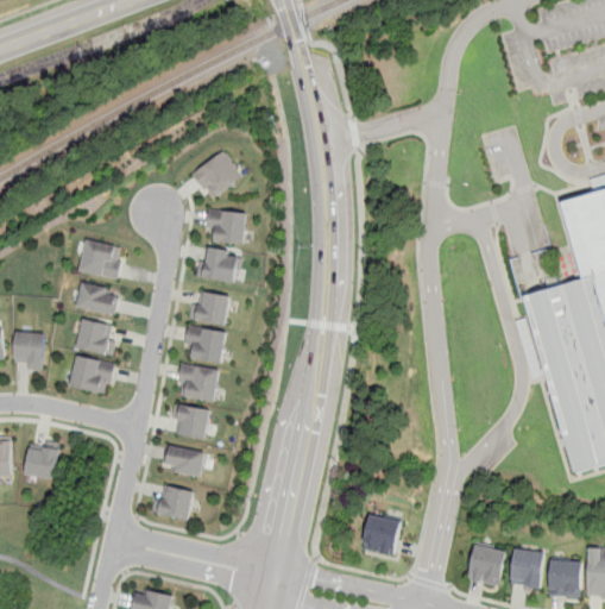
[(220,151),(240,176),(210,199),(201,184),(199,187),(188,173),(220,151)]
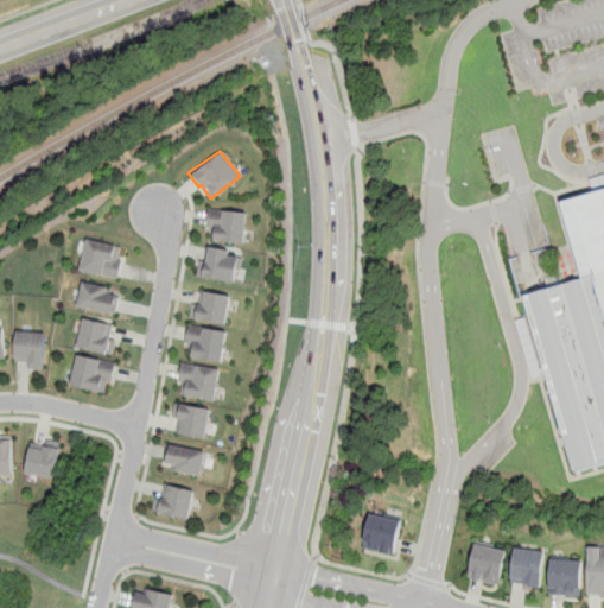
[(571,470),(603,460),(603,188),(560,201),(582,278),(521,295),(561,435),(560,435),(571,470)]
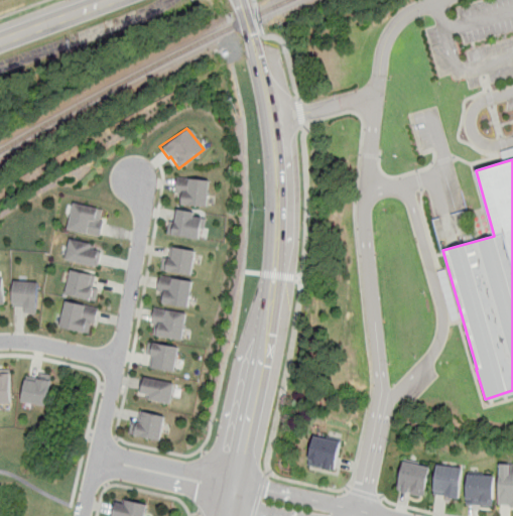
[(207,180),(173,177),(172,192),(177,192),(175,204),(204,207),(207,180)]
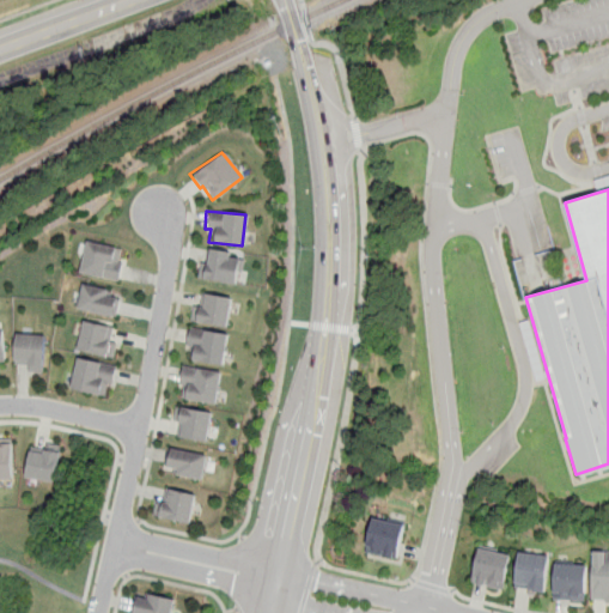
[(119,250),(85,242),(77,272),(115,280),(117,271),(113,269),(119,250)]
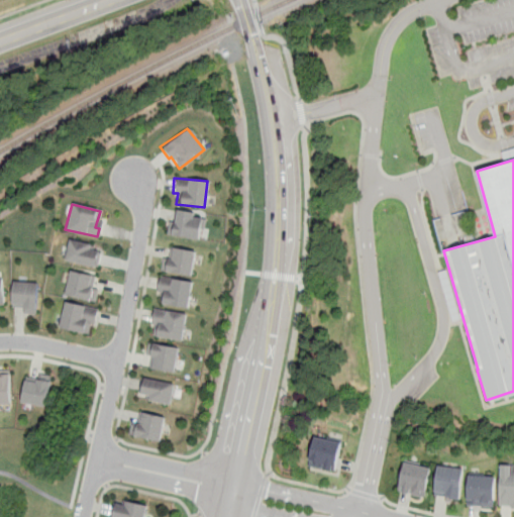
[(202,214),(171,208),(166,233),(197,239),(202,214)]
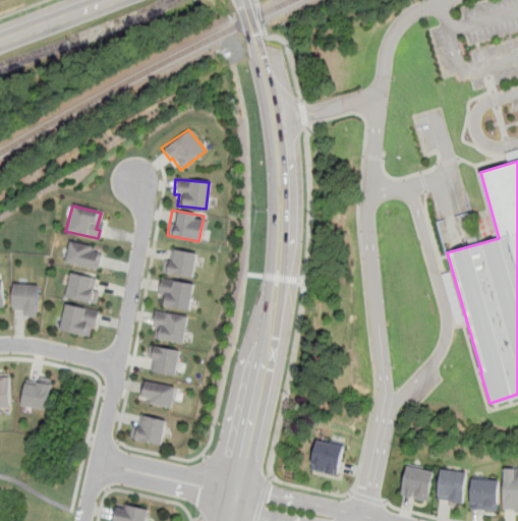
[(99,247),(67,241),(63,262),(94,268),(99,247)]
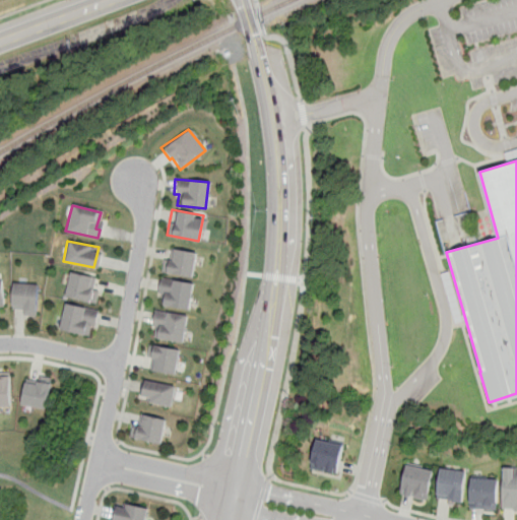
[(195,252),(166,247),(160,271),(190,276),(195,252)]
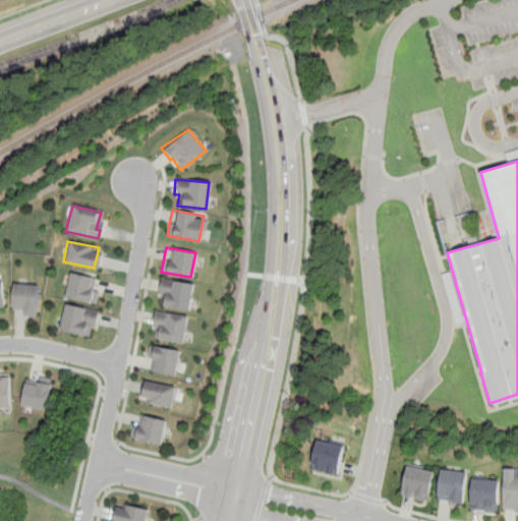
[(90,303),(96,278),(68,272),(63,298),(90,303)]
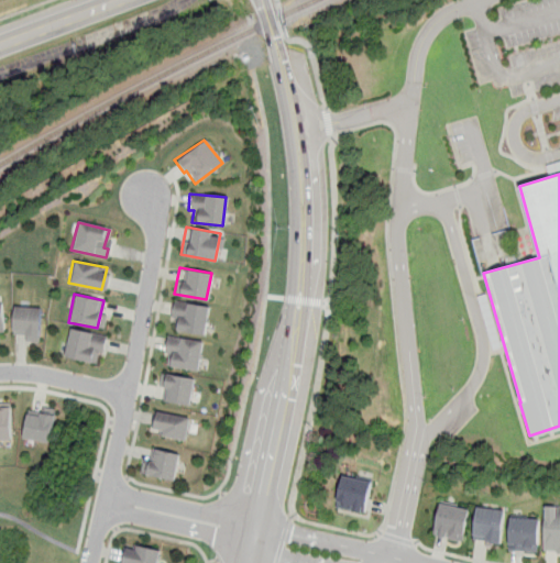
[(205,333),(209,307),(173,300),(169,318),(175,319),(174,329),(205,333)]
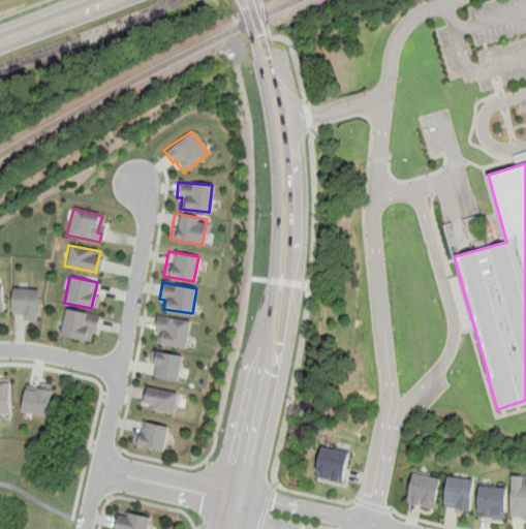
[(10,313),(22,313),(22,320),(35,320),(36,289),(11,288),(10,313)]
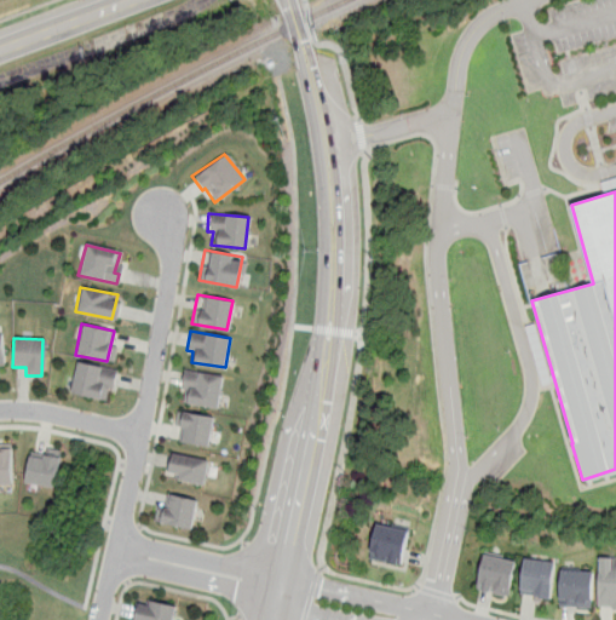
[(69,394),(107,402),(114,371),(75,363),(69,394)]
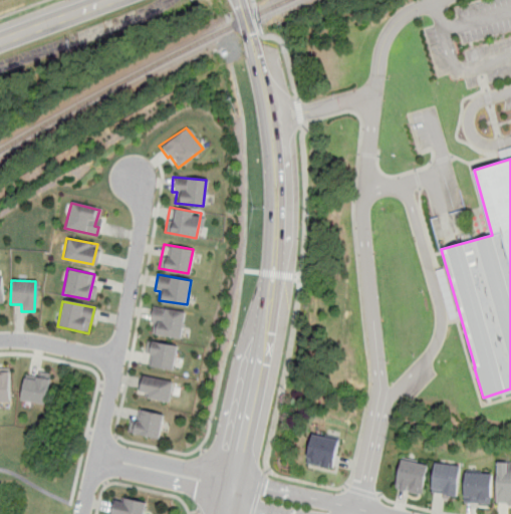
[(147,332),(180,338),(185,312),(152,306),(147,332)]
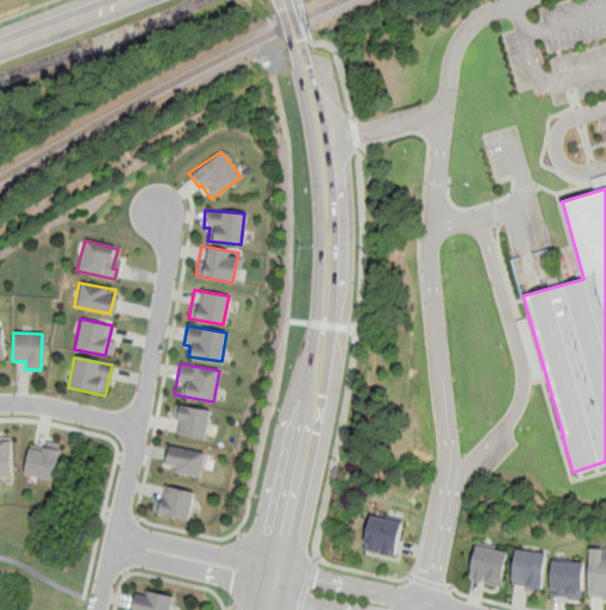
[(204,440),(210,411),(174,404),(168,433),(204,440)]
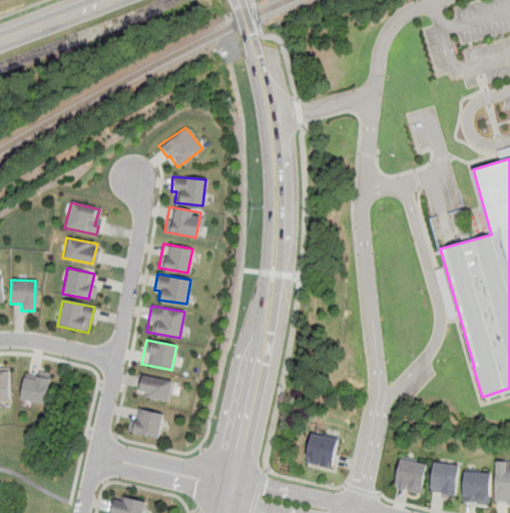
[(0,401),(8,401),(8,366),(0,366),(0,401)]
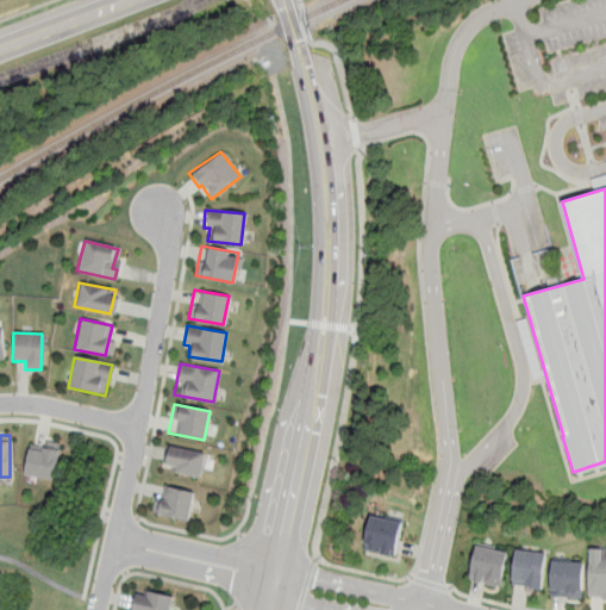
[(23,473),(51,479),(60,443),(43,440),(42,447),(30,444),(23,473)]
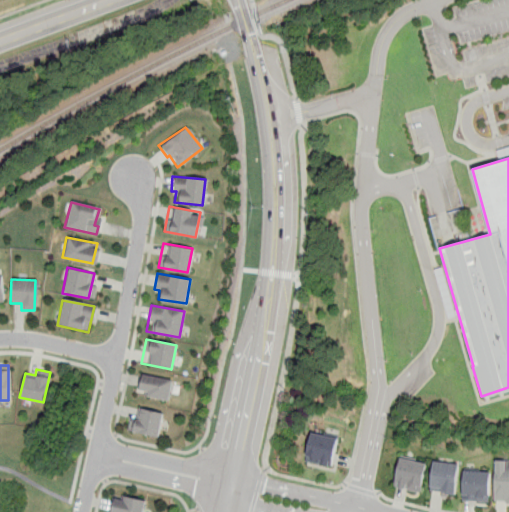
[(171,381),(139,374),(136,389),(143,390),(142,395),(167,400),(171,381)]
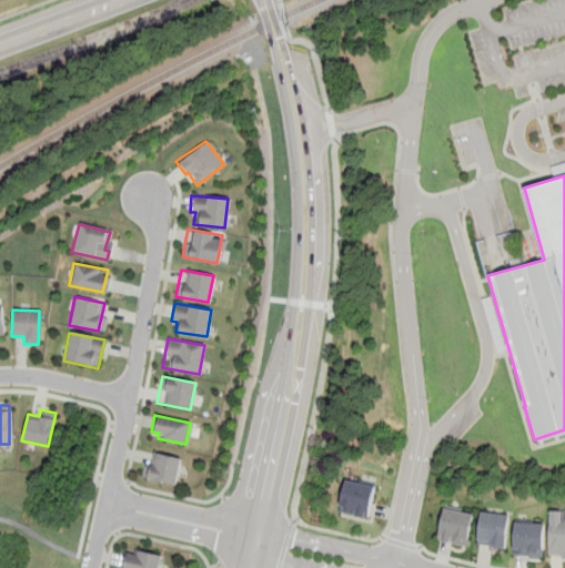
[(180,459),(150,453),(143,478),(173,485),(180,459)]
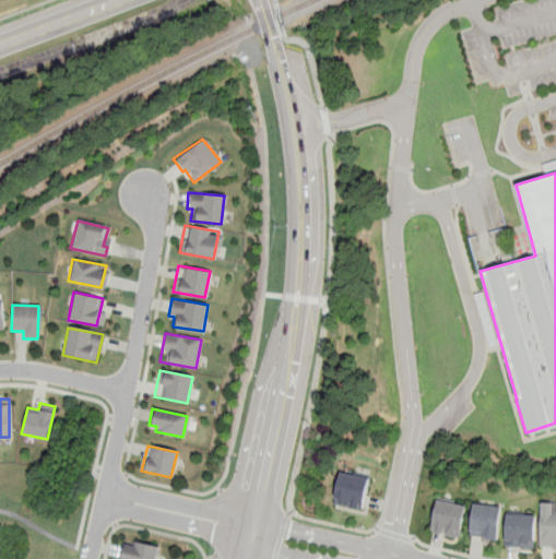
[(367,479),(338,473),(330,504),(359,511),(367,479)]
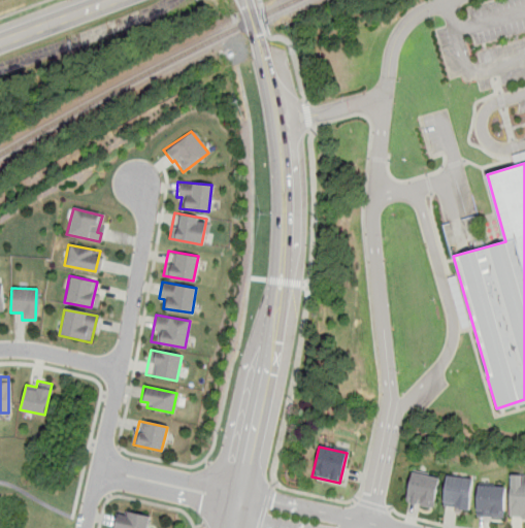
[(432,506),(436,476),(409,472),(404,502),(432,506)]
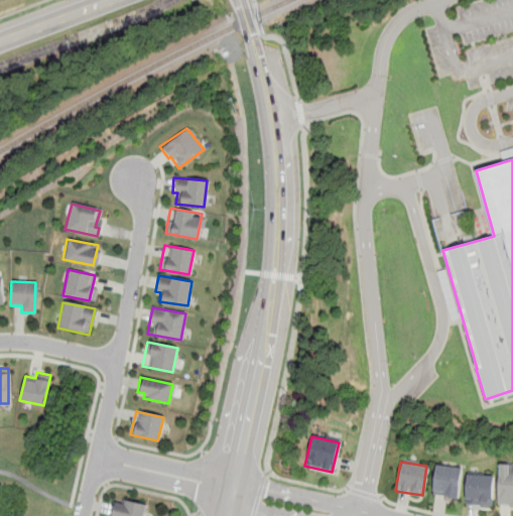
[(430,495),(457,498),(460,467),(433,464),(430,495)]
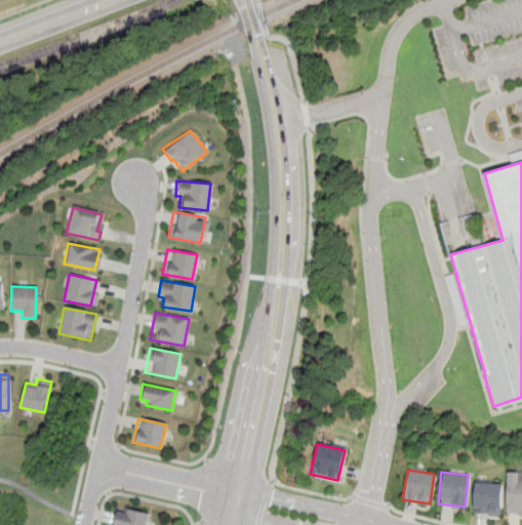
[(521,515),(521,472),(506,472),(505,515),(521,515)]
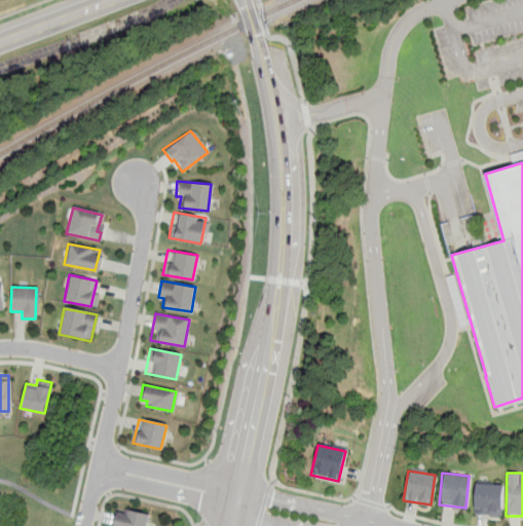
[(499,515),(502,484),(475,482),(472,513),(499,515)]
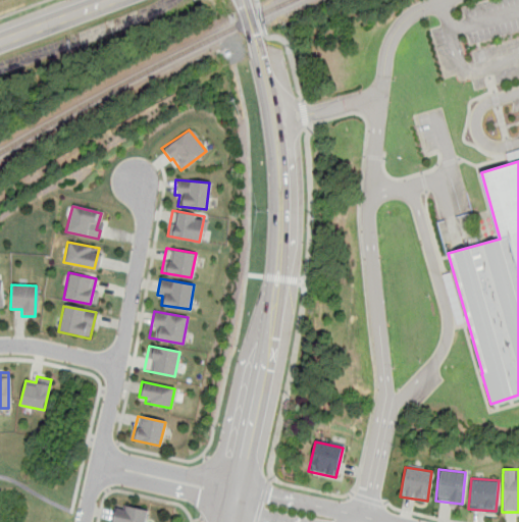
[(144,521),(147,510),(115,504),(111,521),(144,521)]
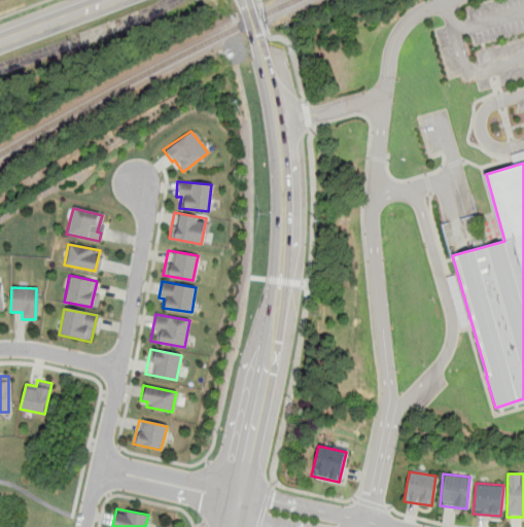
All buildings are outlined.
